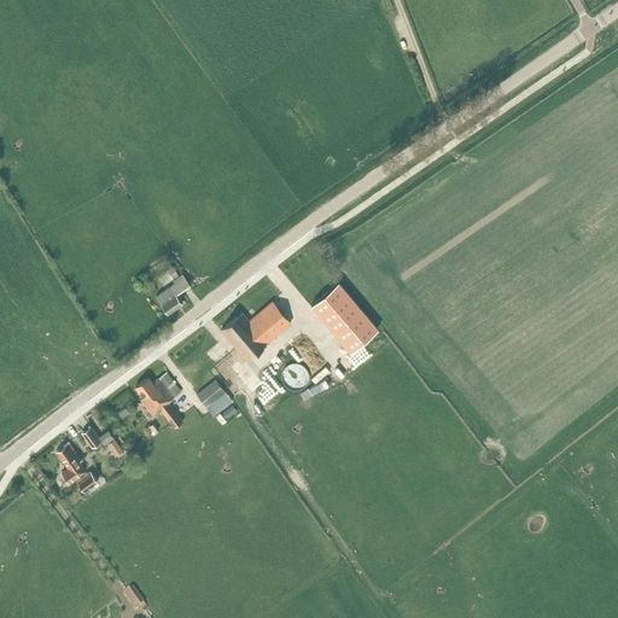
[(173,266),(167,270),(173,279),(178,274),(173,266)]
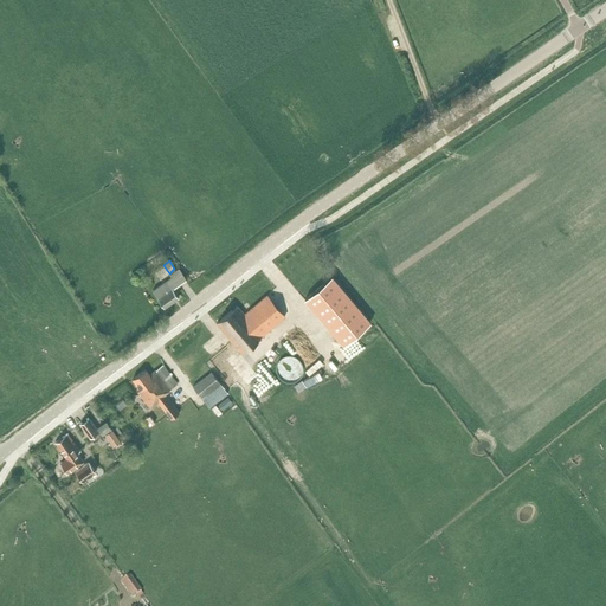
[(167,282),(153,290),(165,307),(178,297),(172,289),(186,279),(178,268),(169,275),(171,277),(166,281),(167,282)]
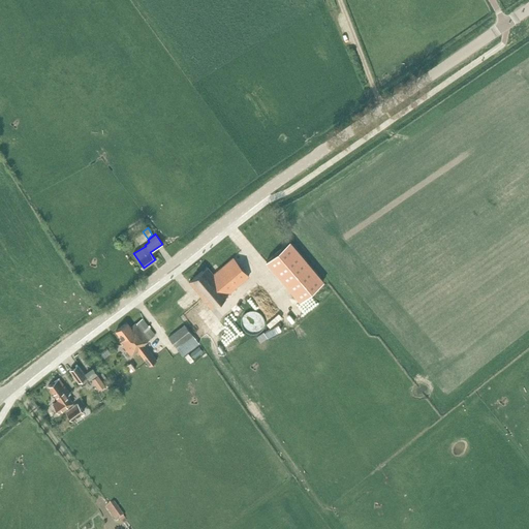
[(290,242),(267,261),(300,301),(323,281),(290,242)]
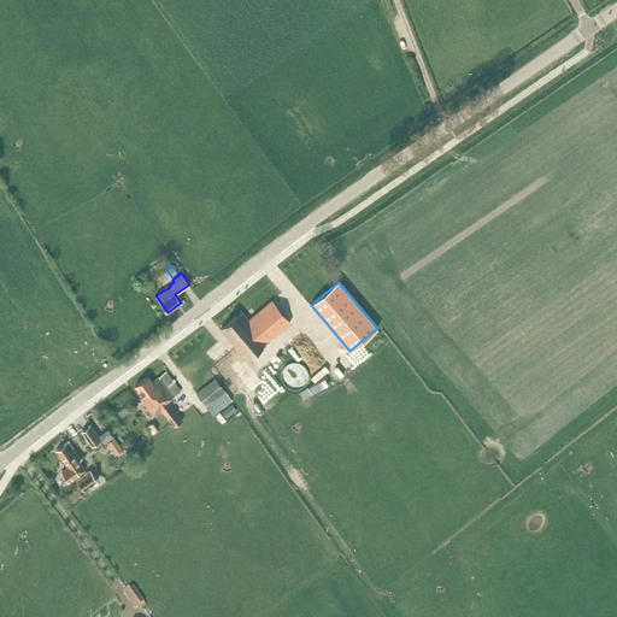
[(241,311),(221,329),(238,348),(236,348),(246,359),(266,341),(291,322),(271,300),(248,319),(241,311)]
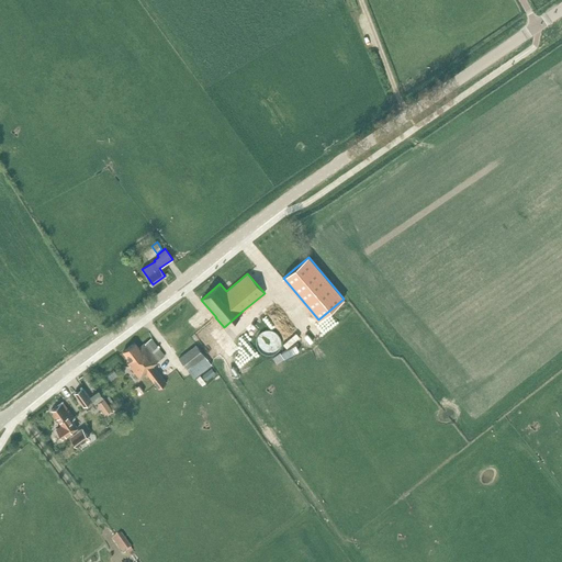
[(135,343),(124,351),(132,359),(127,363),(141,379),(147,373),(157,385),(164,380),(154,367),(165,357),(150,339),(139,348),(135,343)]
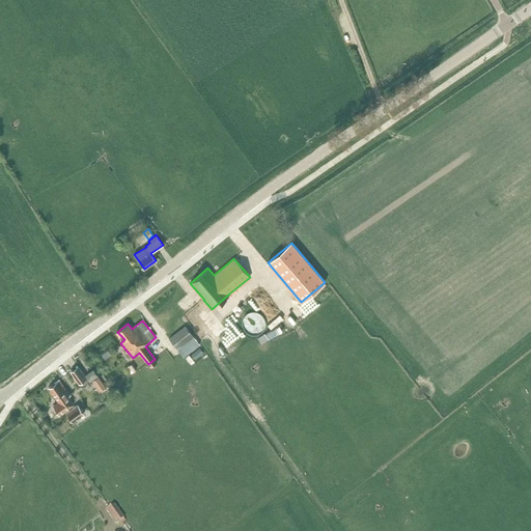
[(185,326),(168,338),(176,348),(188,340),(191,343),(196,339),(185,326)]
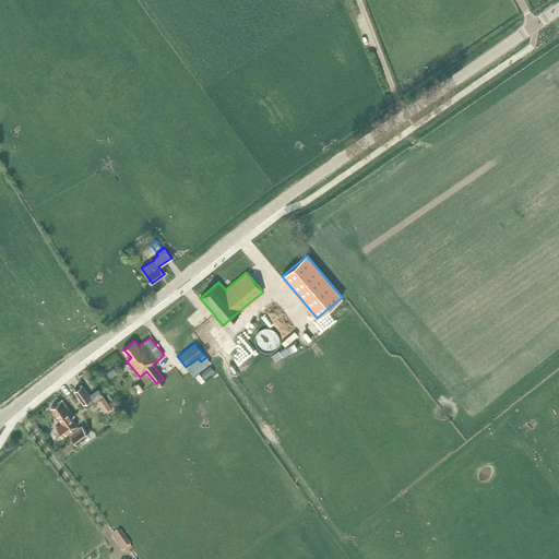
[(117,372),(115,368),(107,373),(110,378),(117,372)]
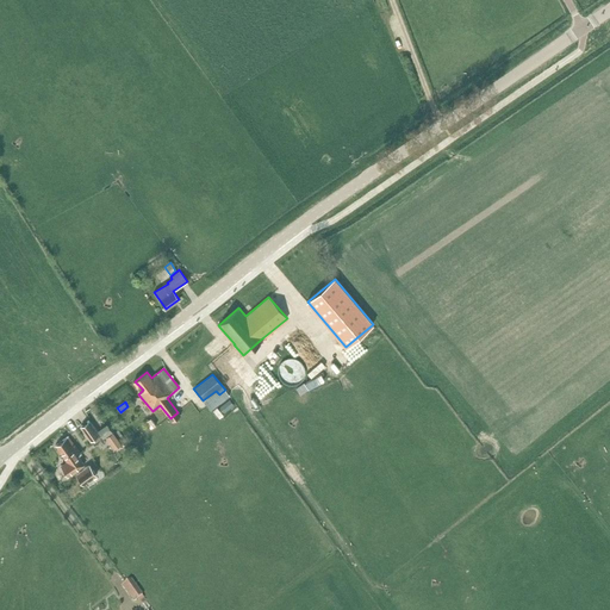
[(150,417),(145,422),(151,430),(156,425),(150,417)]
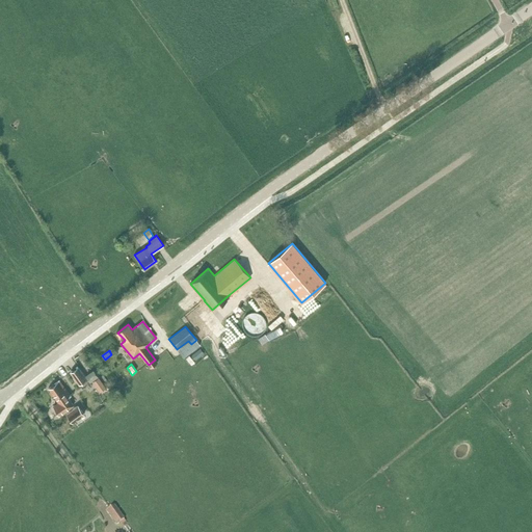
[(78,366),(70,372),(79,384),(86,378),(78,366)]
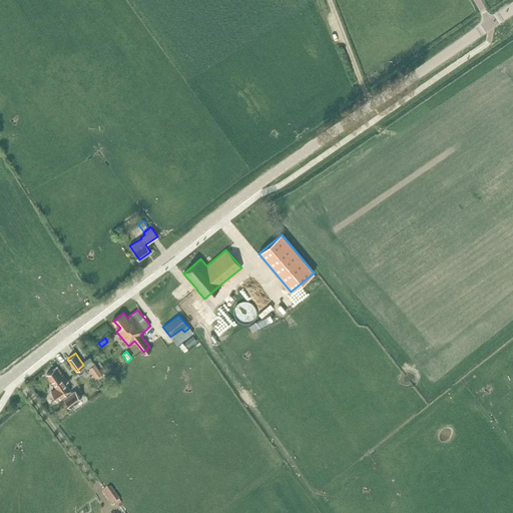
[(90,357),(83,362),(86,367),(93,362),(90,357)]
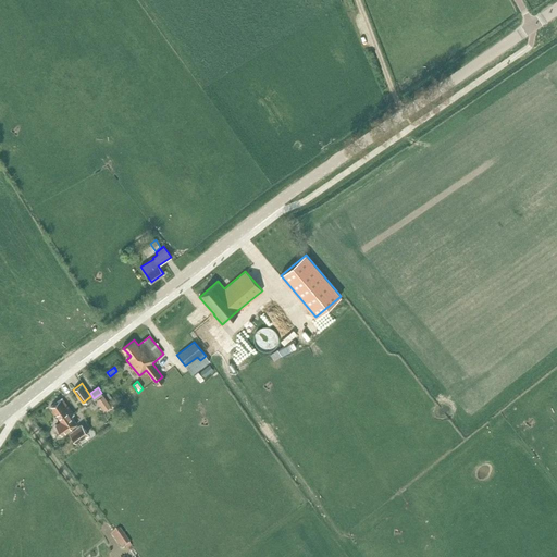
[(103,394),(97,399),(100,405),(108,399),(103,394)]
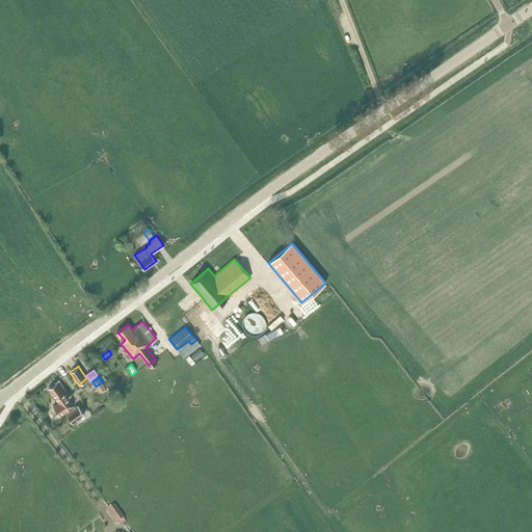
[(59,379),(48,389),(59,402),(54,406),(60,415),(74,404),(69,397),(71,395),(59,379)]
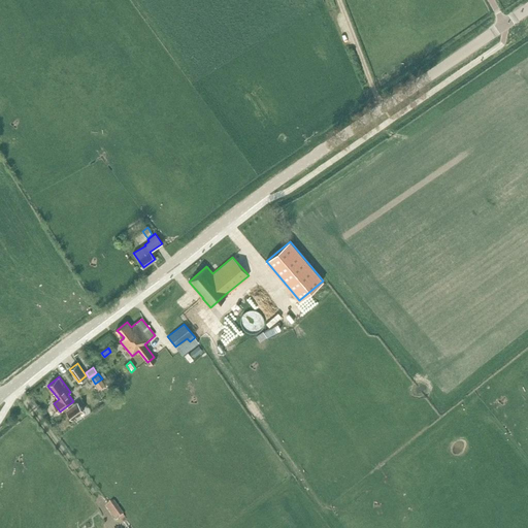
[(77,402),(66,410),(72,420),(84,410),(77,402)]
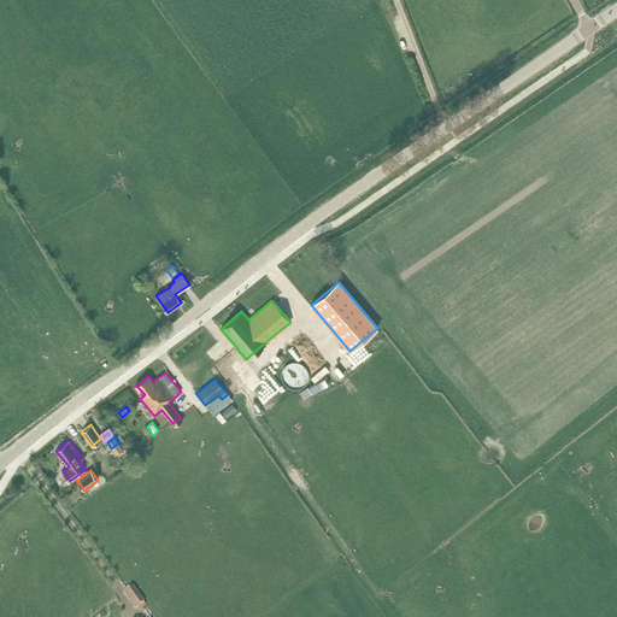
[(124,593),(135,609),(144,603),(133,587),(124,593)]
